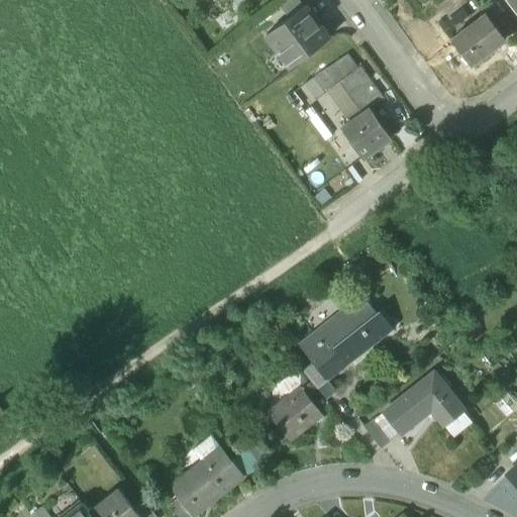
[(305,7),(268,35),(292,69),(329,40),(305,7)]
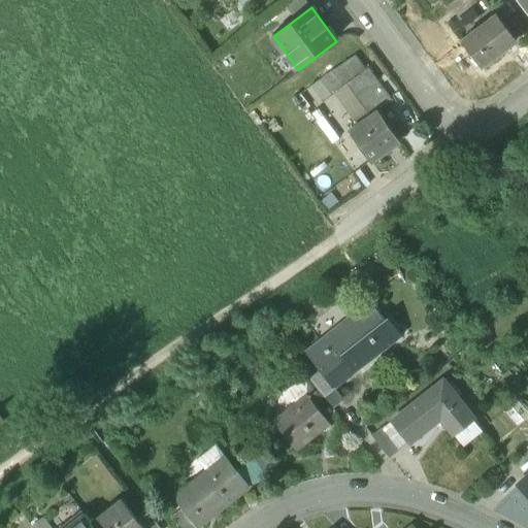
[(516,41),(496,15),(461,41),(480,68),(516,41)]
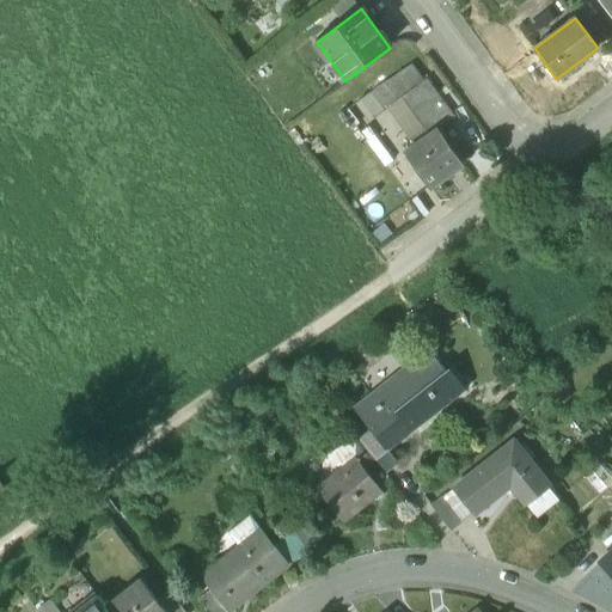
[(414,67),(391,84),(402,99),(409,95),(426,83),(414,67)]
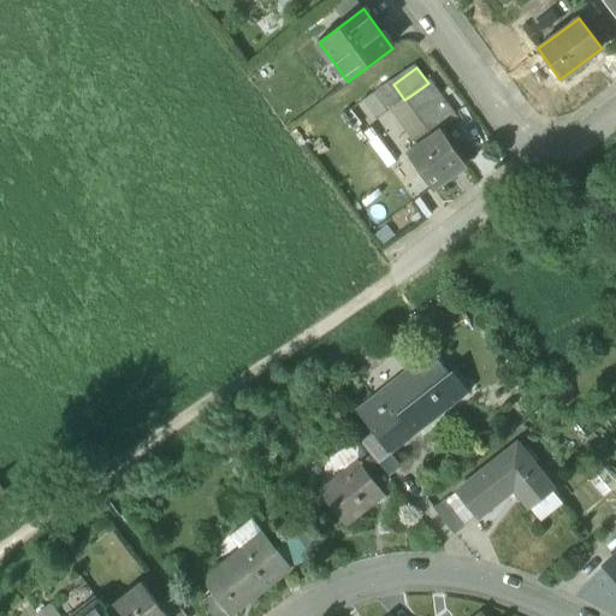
[(457,122),(428,83),(412,95),(440,132),(442,131),(457,122)]
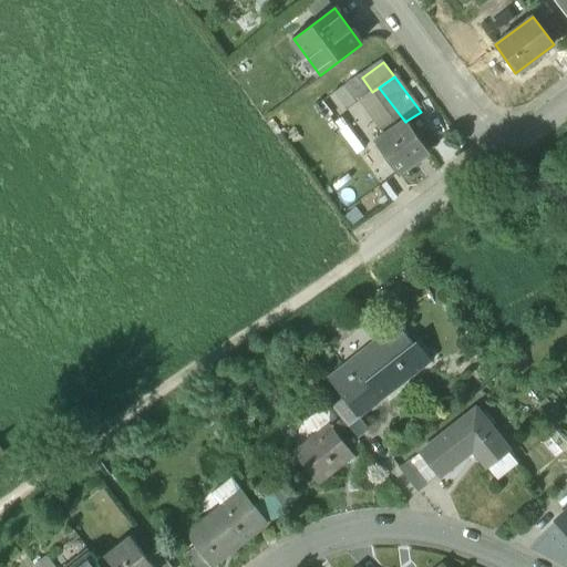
[(343,107),(348,116),(351,114),(361,133),(371,129),(358,101),(343,107)]
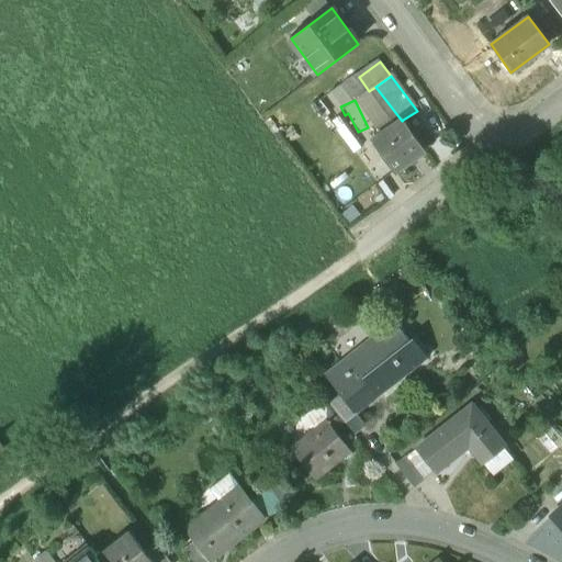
[(402,121),(372,143),(395,175),(427,152),(403,120),(402,121)]
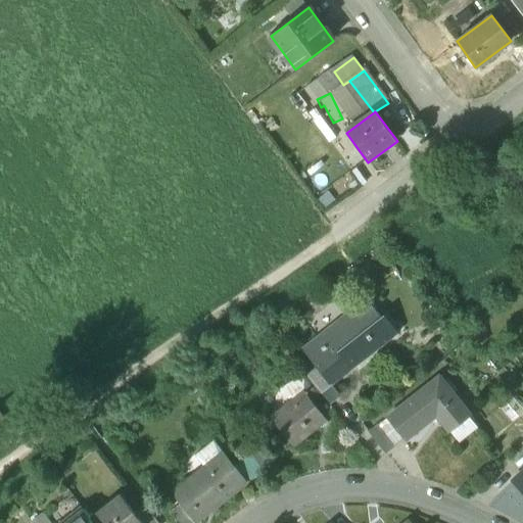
[(354,308),(302,348),(318,368),(328,381),(329,381),(352,363),(355,367),(397,333),(384,317),(381,319),(370,305),(359,315),(354,308)]
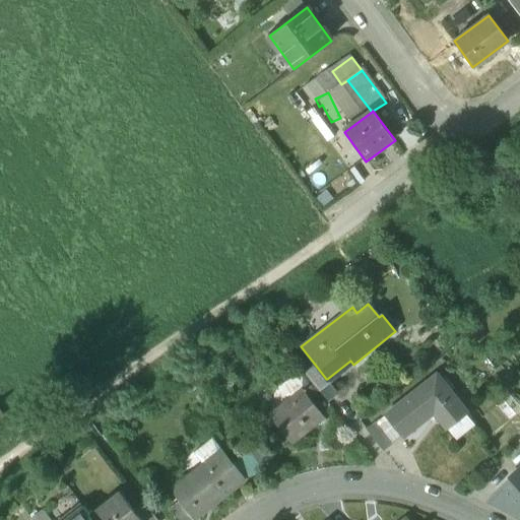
[(326,379),(316,366),(306,373),(318,388),(328,401),(338,393),(327,379),(326,379)]
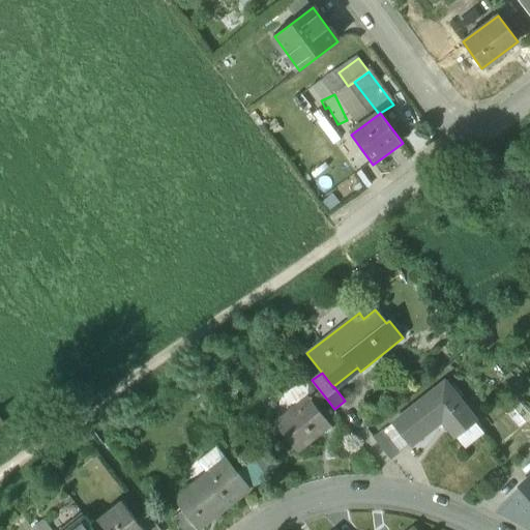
[(307,395),(316,406),(326,399),(308,376),(288,392),(296,404),(307,395)]
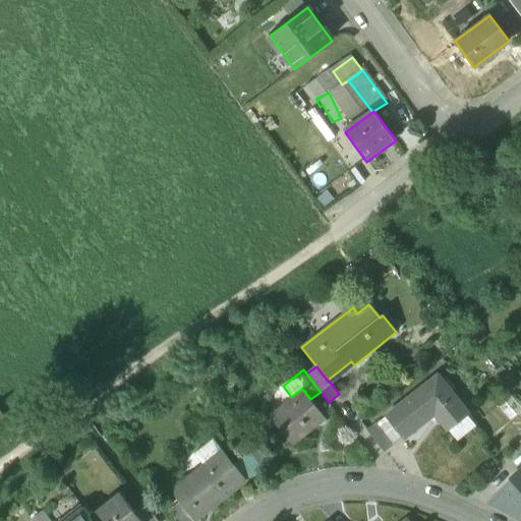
[(440,377),(388,416),(405,438),(437,413),(450,430),(469,415),(440,377)]
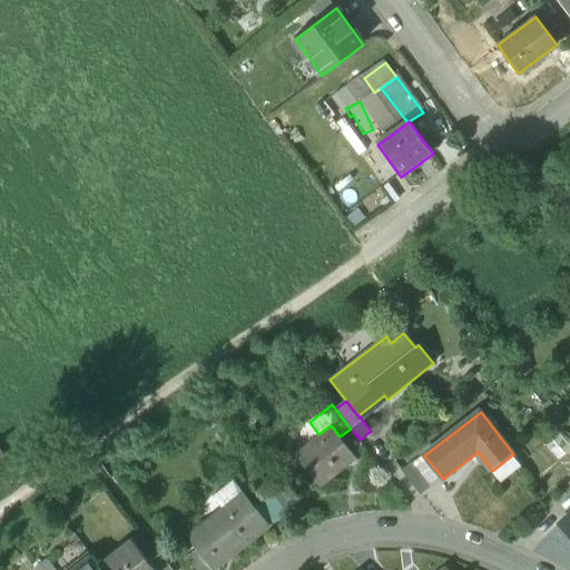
[(294,453),(320,488),(356,460),(340,436),(331,425),(318,434),(294,453)]
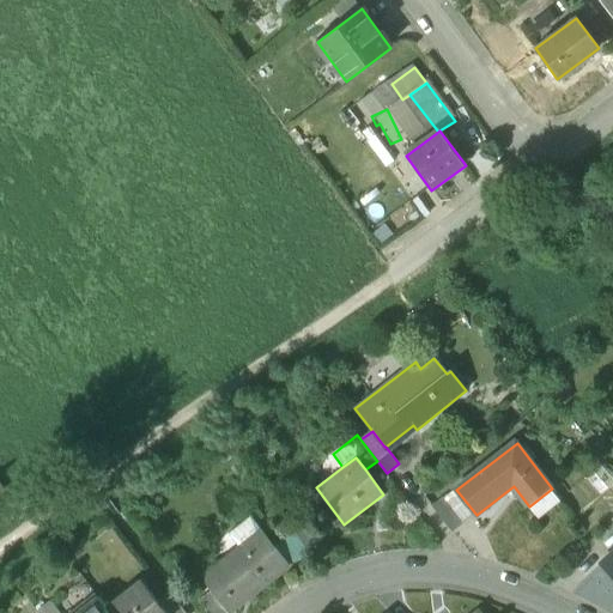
[(477,515),(456,490),(444,499),(465,525),(477,515)]
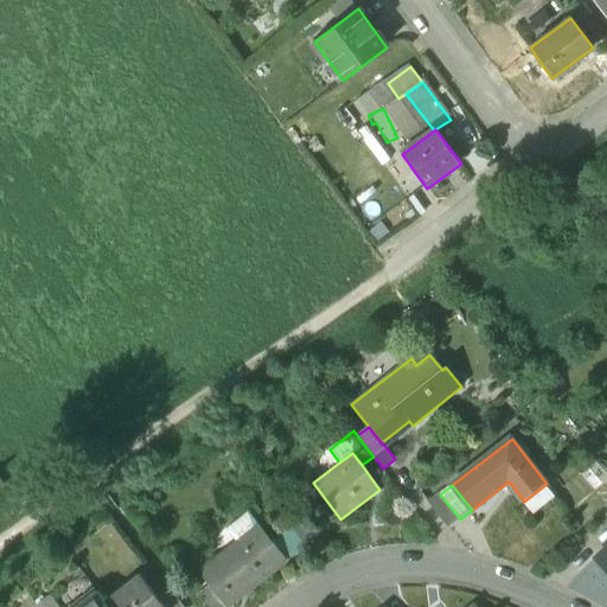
[(440,494),(439,492),(428,500),(449,528),(460,519),(440,494)]
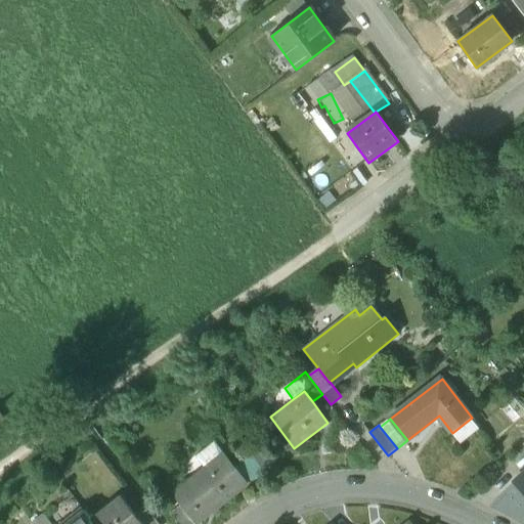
[(263,470),(264,471),(274,464),(256,440),(246,447),(251,454),(263,470)]
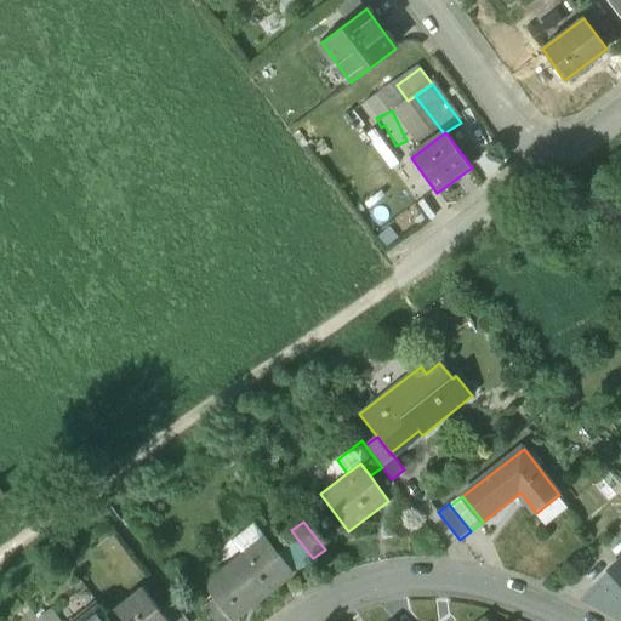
[(239,539),(250,552),(268,540),(257,525),(239,539)]
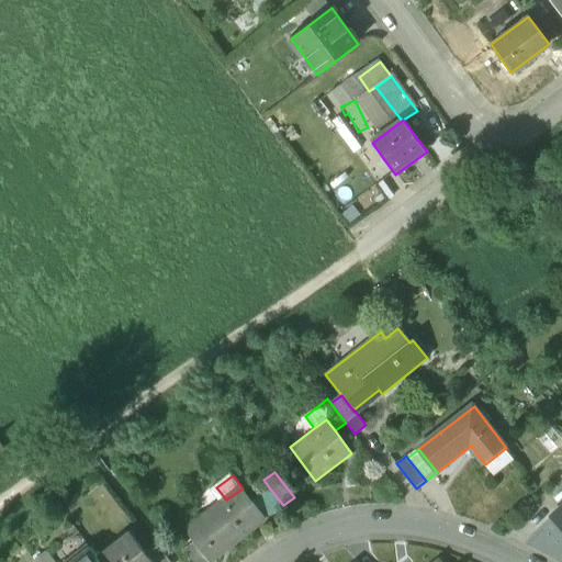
[(269,487),(253,501),(265,517),(282,504),(269,487)]
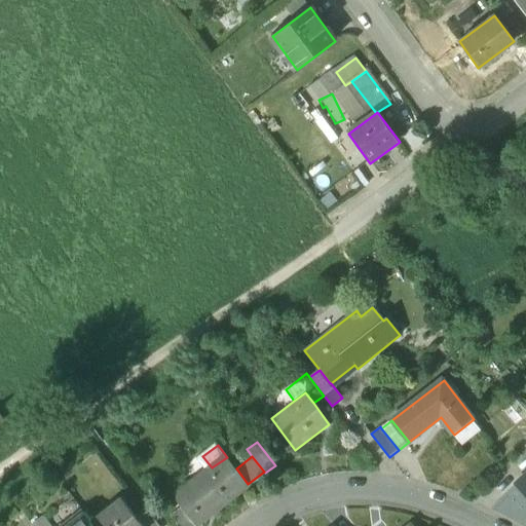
[(227,457),(212,467),(221,481),(236,468),(227,457)]
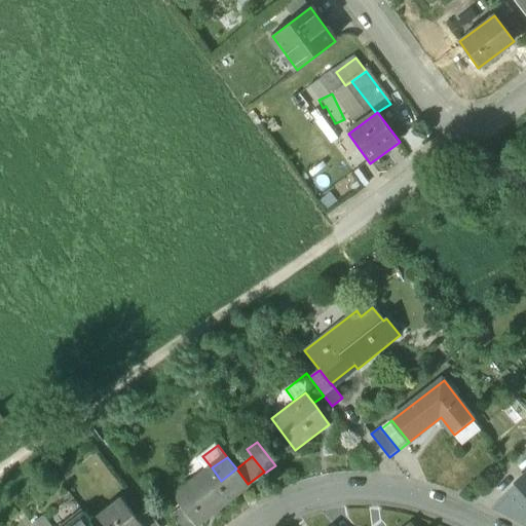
[(221,481),(212,467),(193,482),(193,481),(182,489),(191,500),(183,506),(195,522),(210,510),(212,512),(248,484),(236,468),(221,481)]
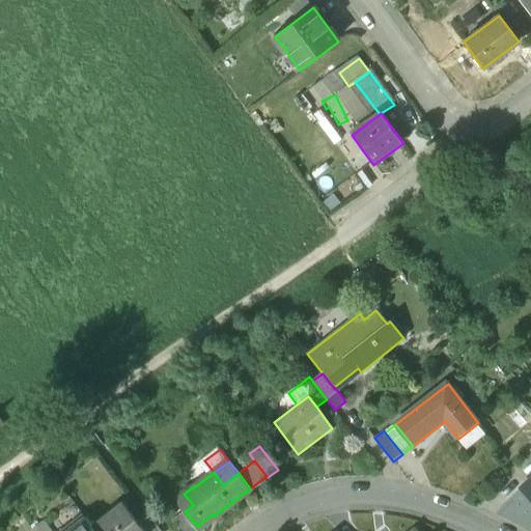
[(530,475),(518,487),(530,502),(530,475)]
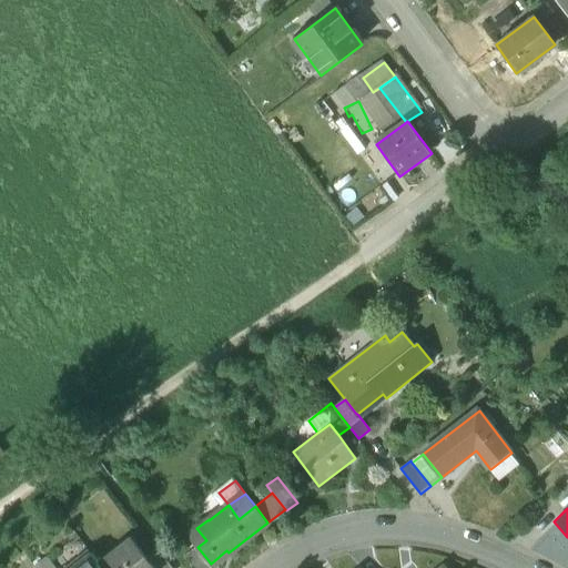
[(156,567),(150,559),(132,537),(117,548),(121,554),(104,566),(105,567),(156,567)]
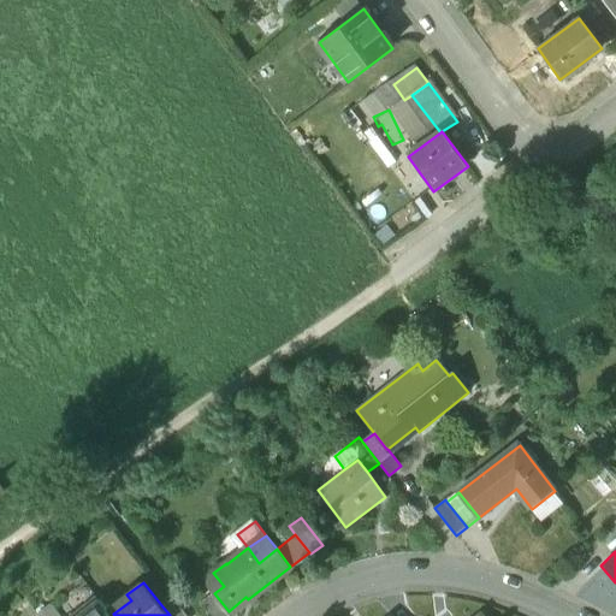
[(208,615),(221,615),(229,611),(214,593),(200,604),(208,615)]
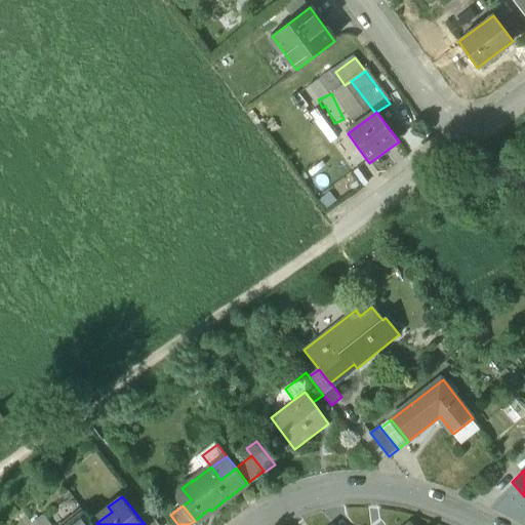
[(159,524),(148,510),(138,517),(145,524),(159,524)]
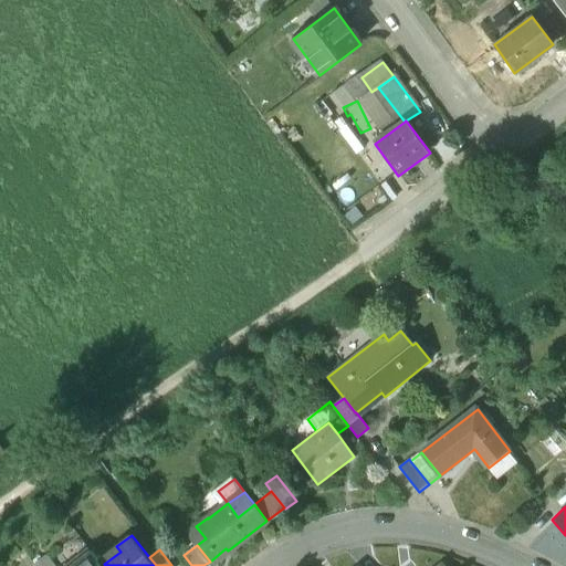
[(105,565),(104,564),(94,552),(74,565),(105,565)]
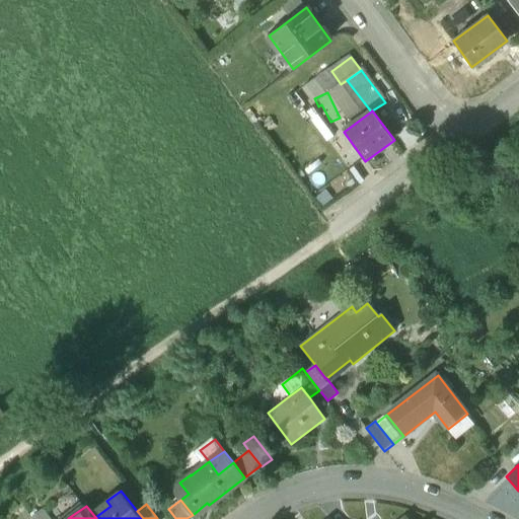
[(33,518),(50,518),(43,510),(32,517),(33,518)]
